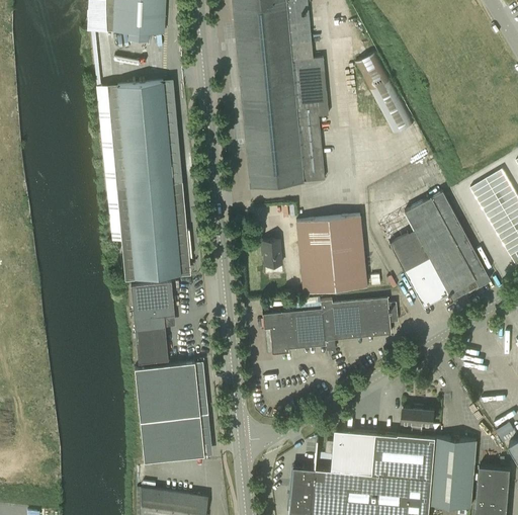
[(106,0),(106,5),(107,32),(130,33),(128,38),(148,39),(148,34),(164,35),(165,0),(106,0)]
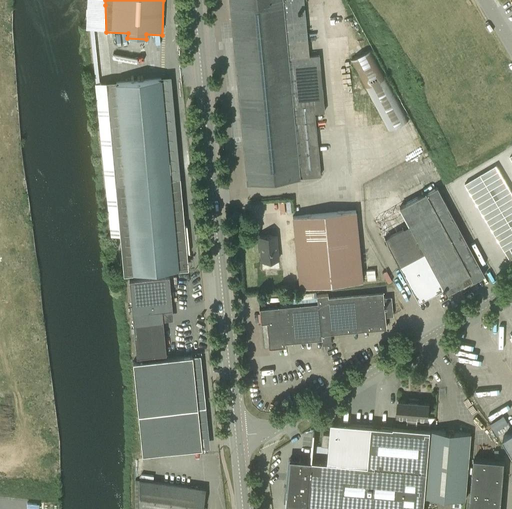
[(320,178),(320,174),(319,166),(314,116),(324,115),(319,58),(309,59),(302,0),(229,0),(232,34),(238,89),(243,147),(247,186),(320,178)]
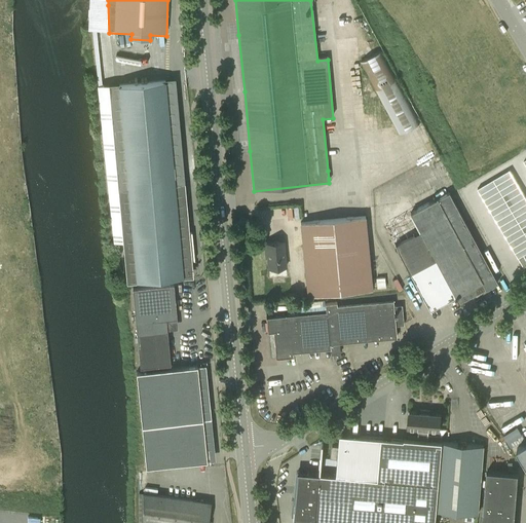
[(381,53),(361,64),(400,137),(420,125),(381,53)]
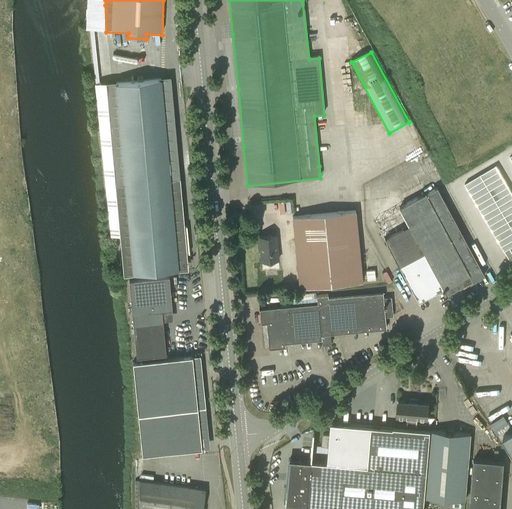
[(178,271),(160,81),(120,85),(137,275),(178,271)]
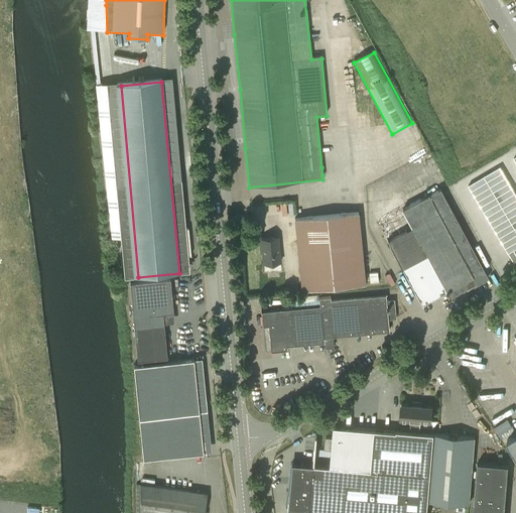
[(487,183),(503,174),(500,169),(484,178),(487,183)]
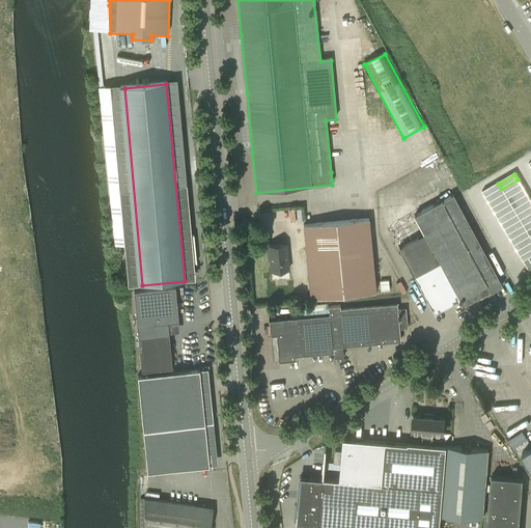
[(518,179),(501,189),(504,194),(521,185),(518,179)]
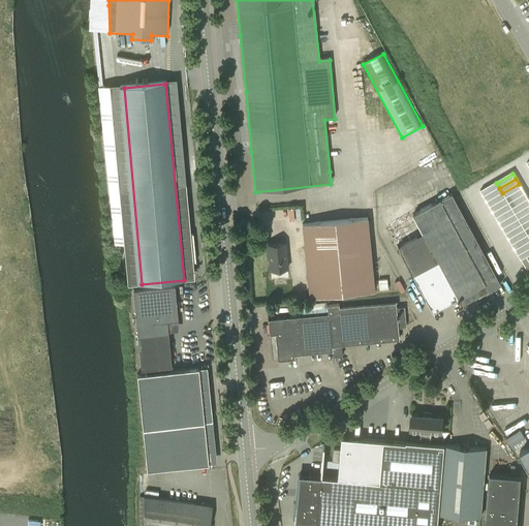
[(499,188),(496,183),(480,192),(484,197),(499,188)]
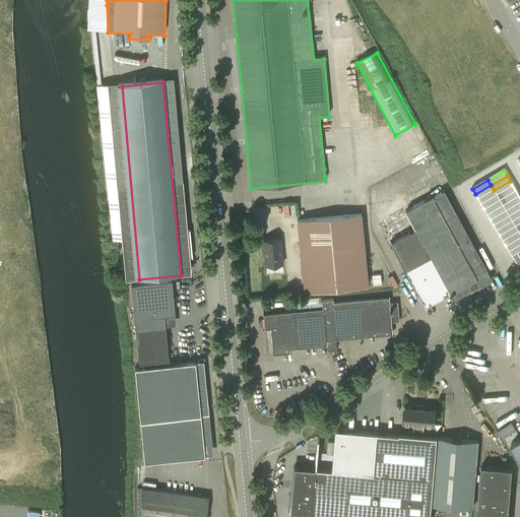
[(513,186),(510,181),(494,190),(497,195),(513,186)]
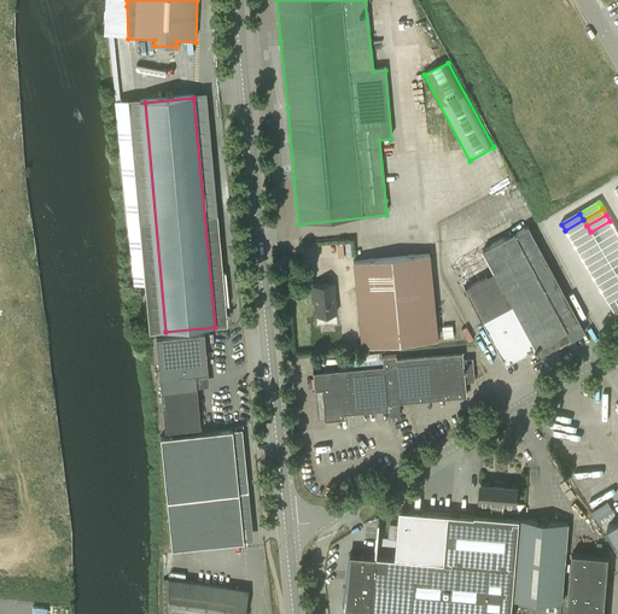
[(583,220),(565,231),(569,237),(587,226),(583,220)]
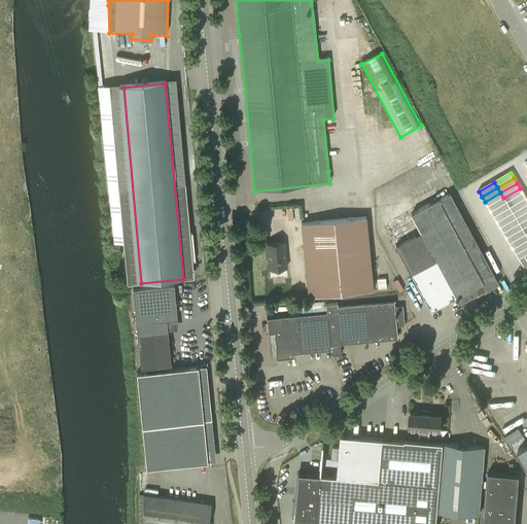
[(523,194),(520,188),(503,198),(506,204),(523,194)]
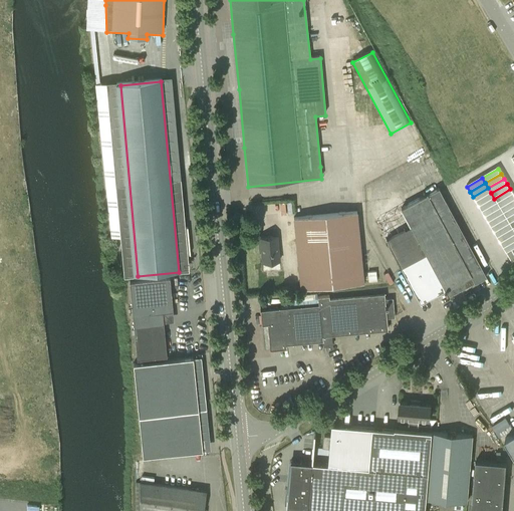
[(491,193),(488,188),(473,197),(476,203),(491,193)]
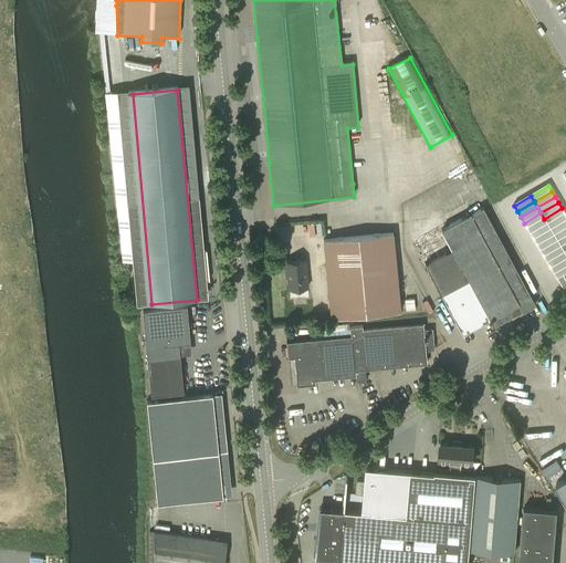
[(562,208),(544,219),(547,225),(565,215),(562,208)]
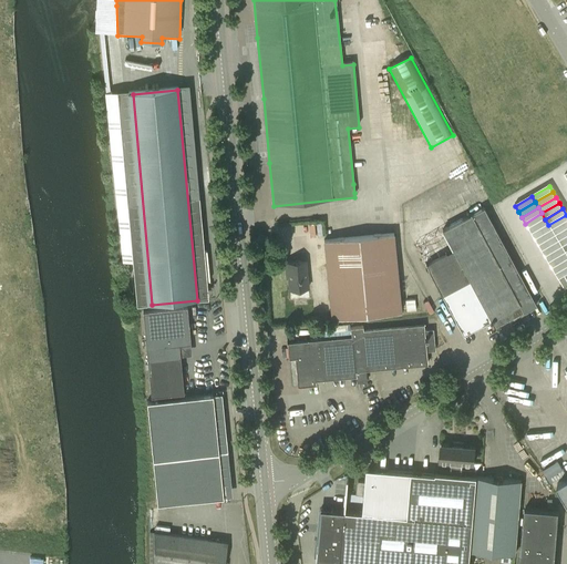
[(490,209),(418,242),(461,337),(492,322),(495,328),(535,310),(490,209)]
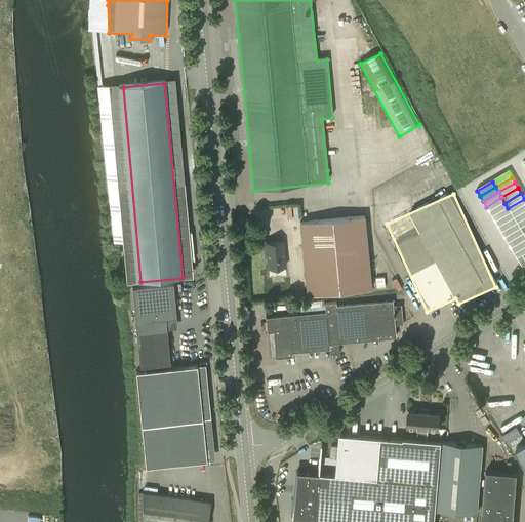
[(505,203),(501,197),(486,207),(489,212),(505,203)]
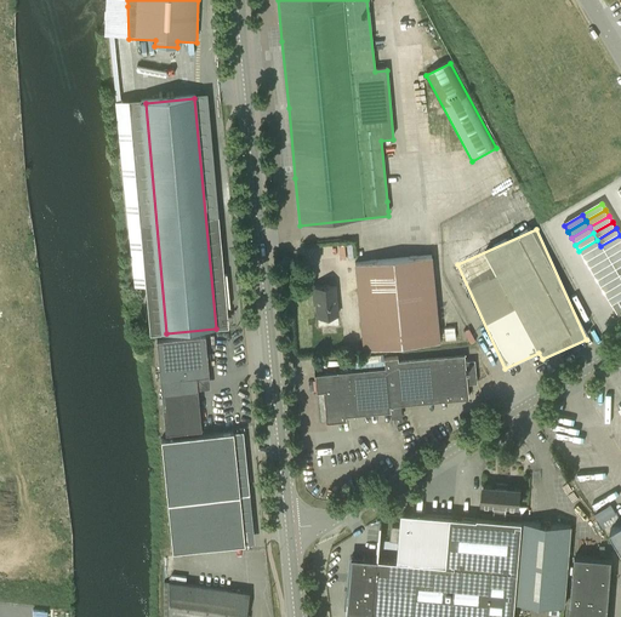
[(620,236),(620,235),(600,246),(605,252),(620,241),(620,236)]
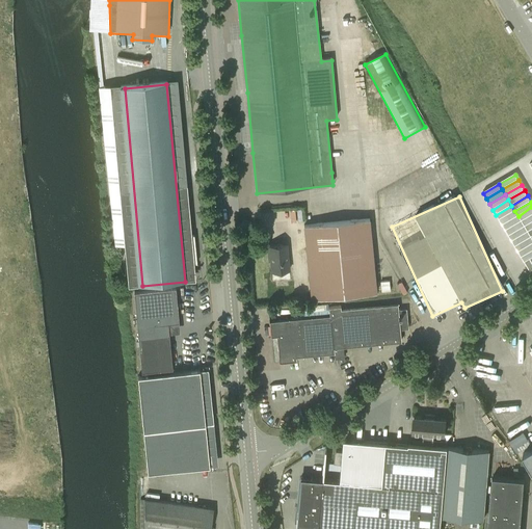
[(511,206),(496,215),(499,220),(514,211),(511,206)]
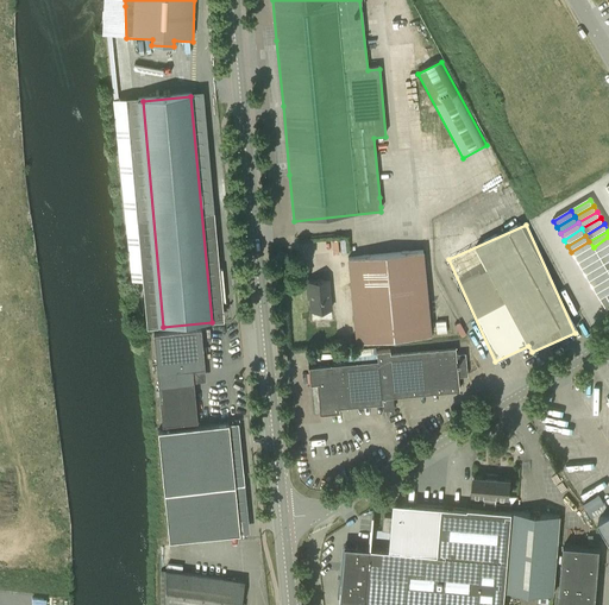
[(608,237),(594,247),(597,253),(608,245),(608,237)]
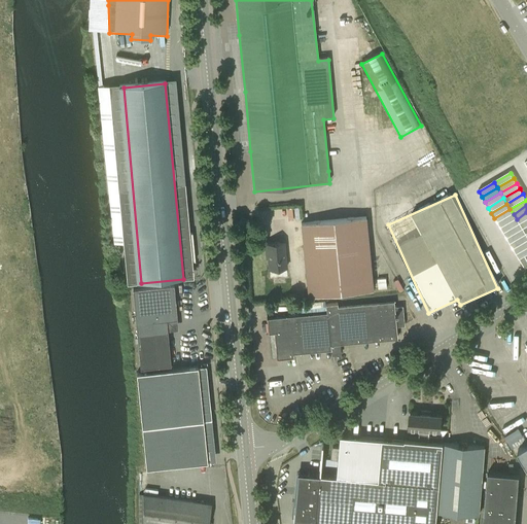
[(510,209),(494,218),(497,223),(514,214),(510,209)]
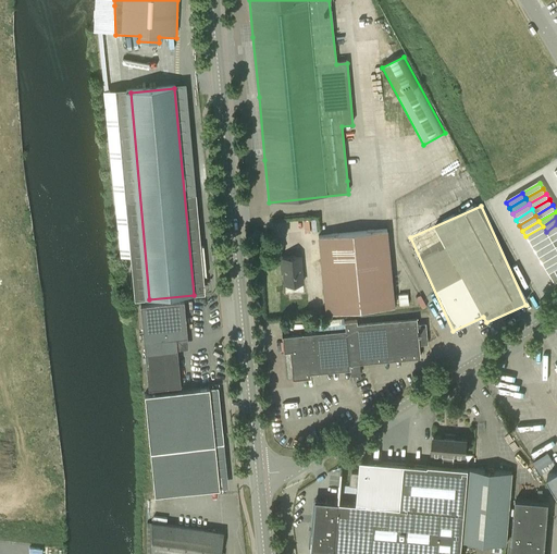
[(556,224),(546,232),(549,237),(556,232),(556,224)]
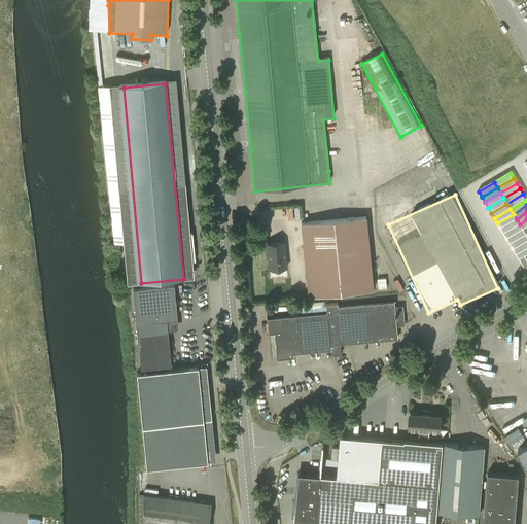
[(517,219),(514,214),(497,223),(500,229),(517,219)]
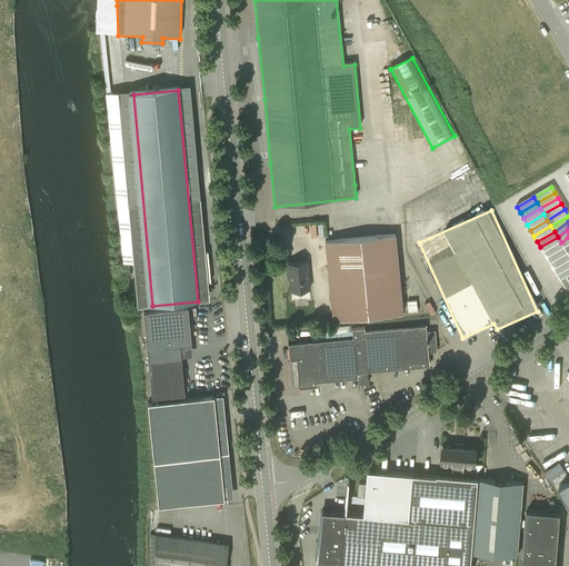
[(328,244),(325,244),(327,259),(332,323),(350,320),(402,315),(396,236),(328,244)]
